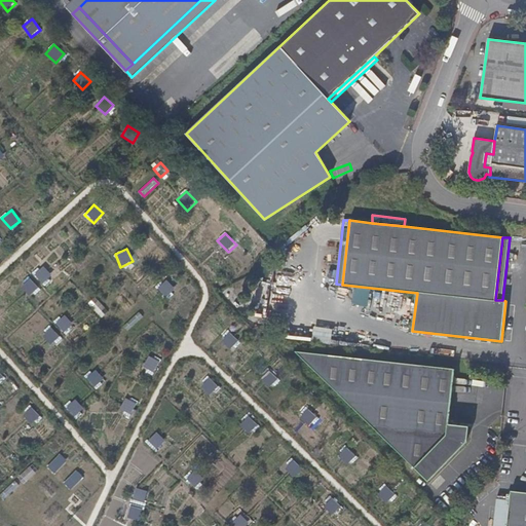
[(44,265),(34,271),(41,284),(51,276),(44,265)]
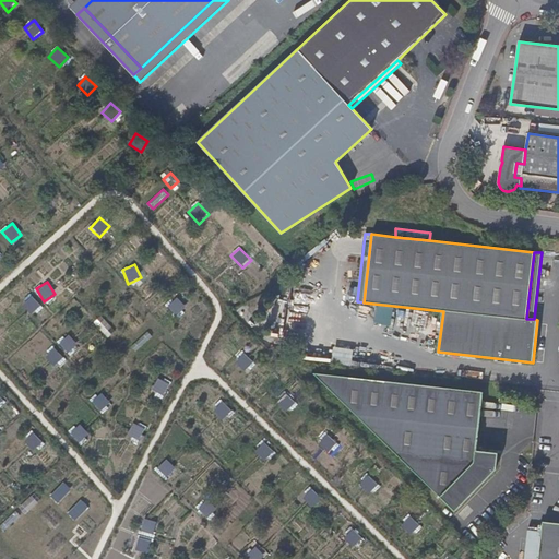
[(31,294),(21,301),(33,314),(42,307),(31,294)]
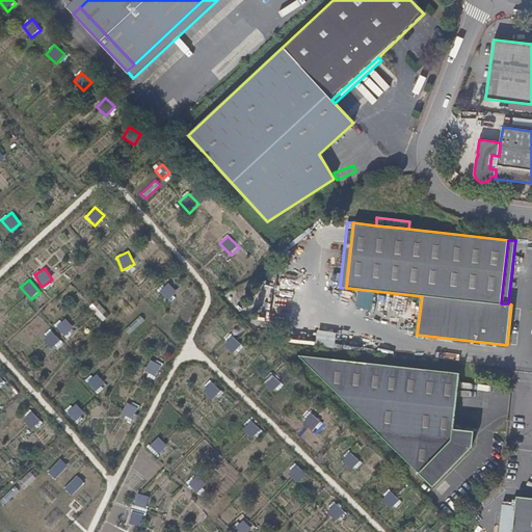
[(242,299),(253,291),(246,283),(235,291),(242,299)]
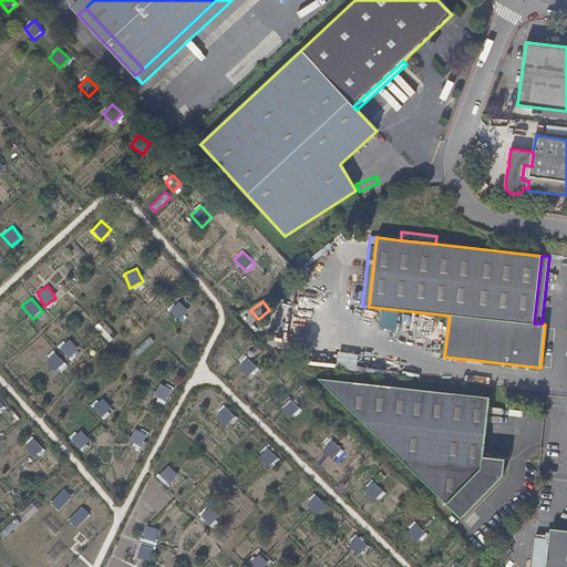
[(171,307),(175,319),(187,315),(183,302),(171,307)]
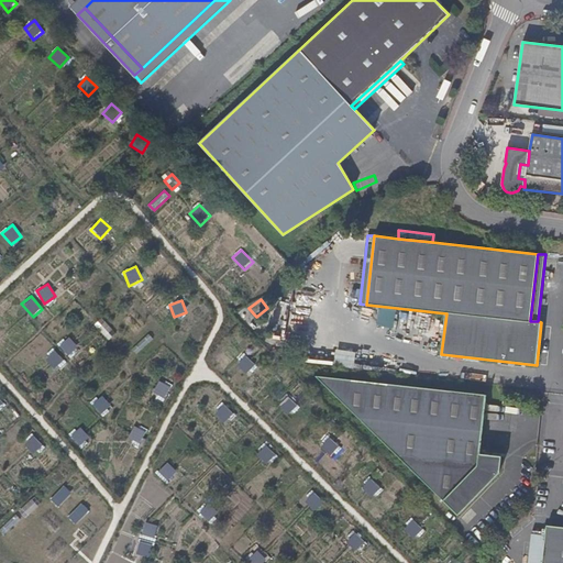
[(105,321),(98,329),(106,337),(113,330),(105,321)]
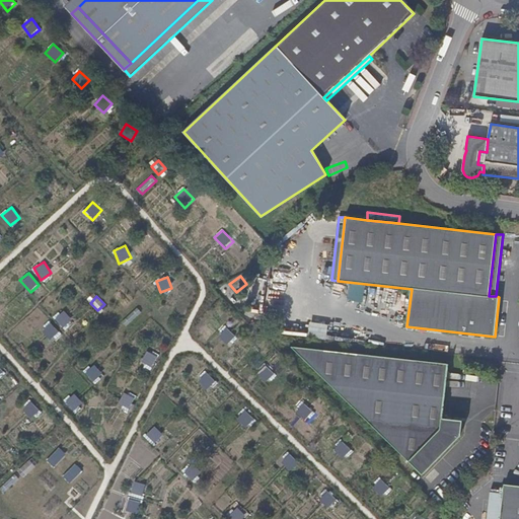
[(54,316),(63,328),(73,321),(63,309),(54,316)]
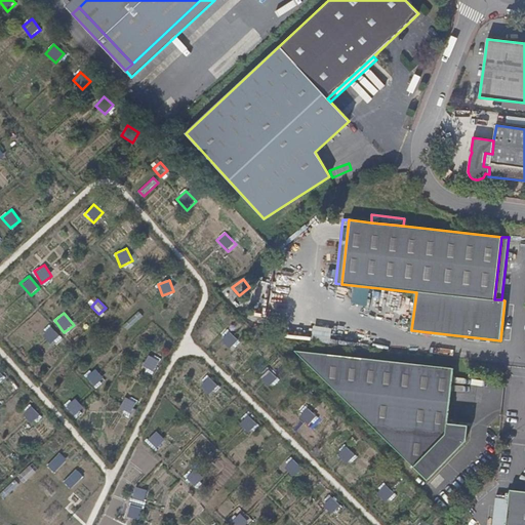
[(329,344),(332,329),(314,325),(311,340),(329,344)]
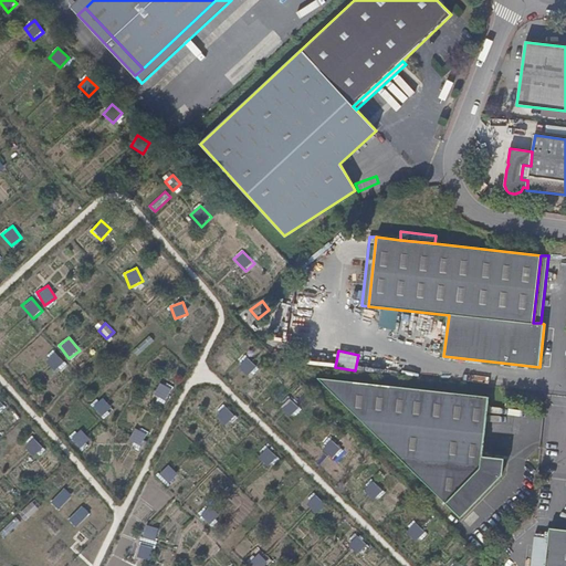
[(53,352),(44,360),(56,373),(66,363),(53,352)]
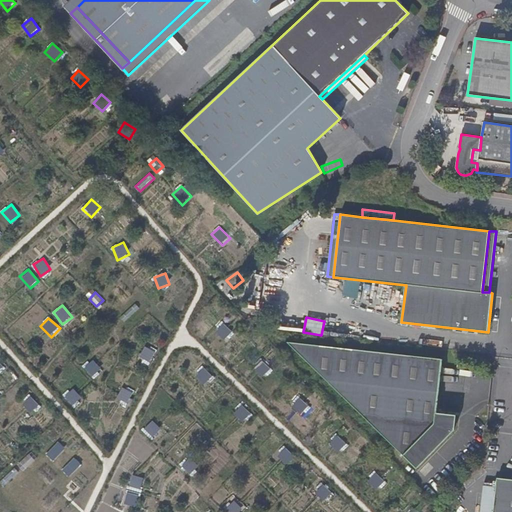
[(226,342),(234,333),(222,321),(214,330),(226,342)]
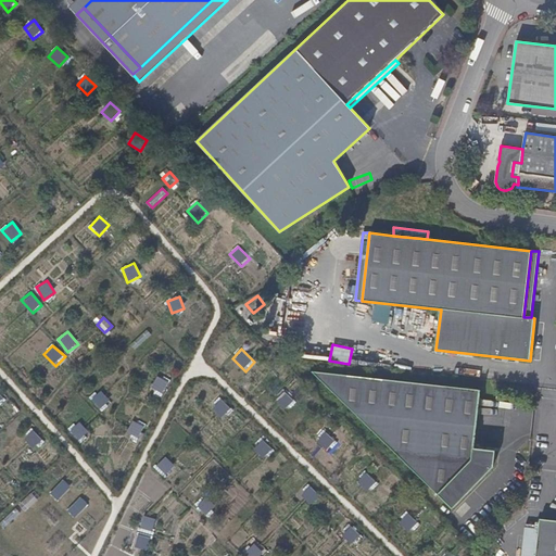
[(480,390),(313,371),(453,508),(494,466),(496,451),(474,449),(480,390)]
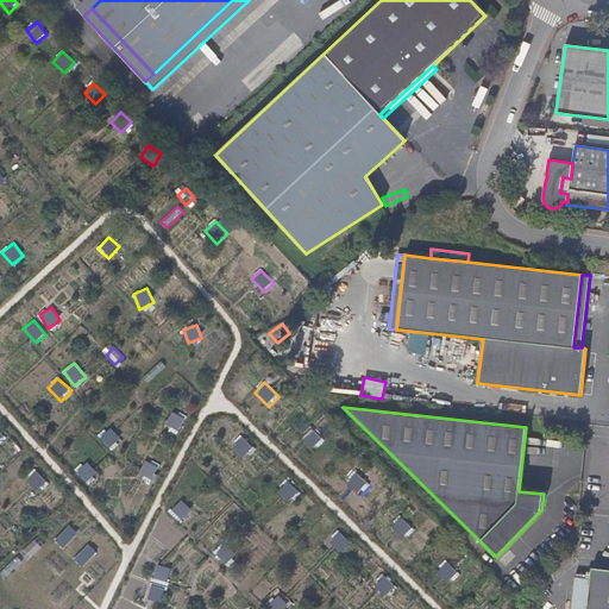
[(173,410),(164,427),(177,433),(186,418),(173,410)]
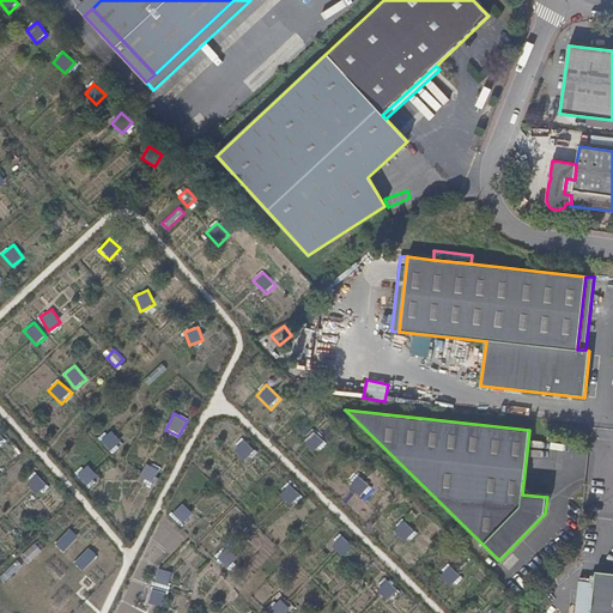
[(101,442),(113,451),(122,439),(109,430),(101,442)]
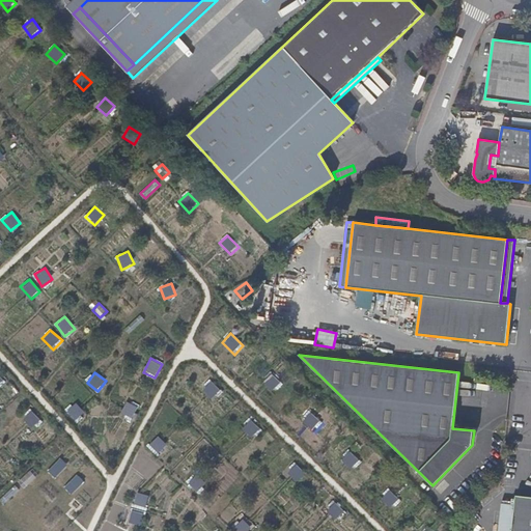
[(273,392),(282,385),(272,373),(262,381),(273,392)]
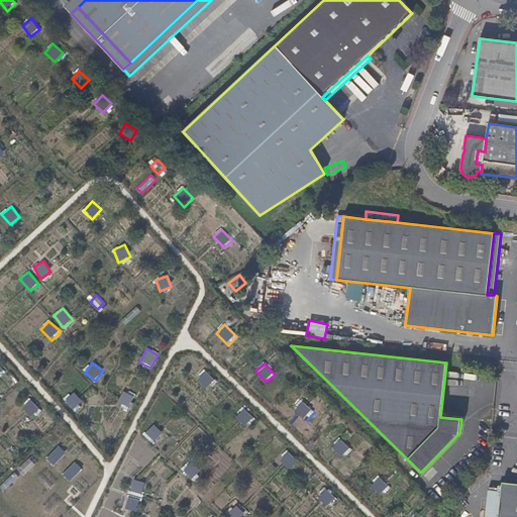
[(205,371),(197,379),(209,390),(216,381),(205,371)]
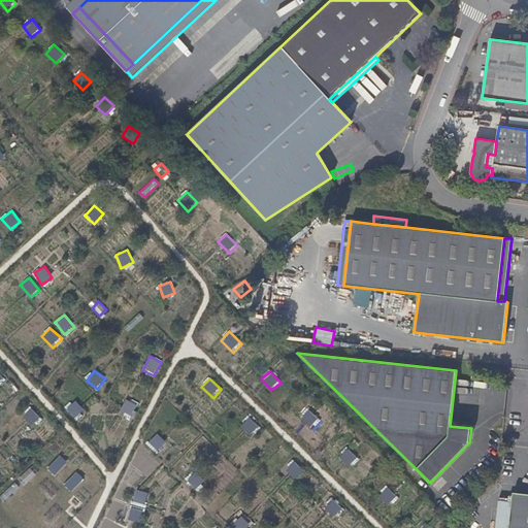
[(120,413),(132,418),(138,403),(127,398),(120,413)]
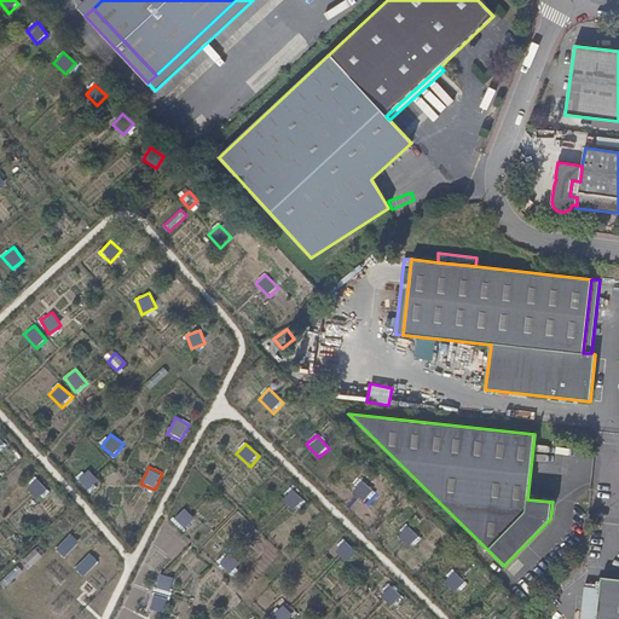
[(88,469),(76,478),(88,492),(99,482),(88,469)]
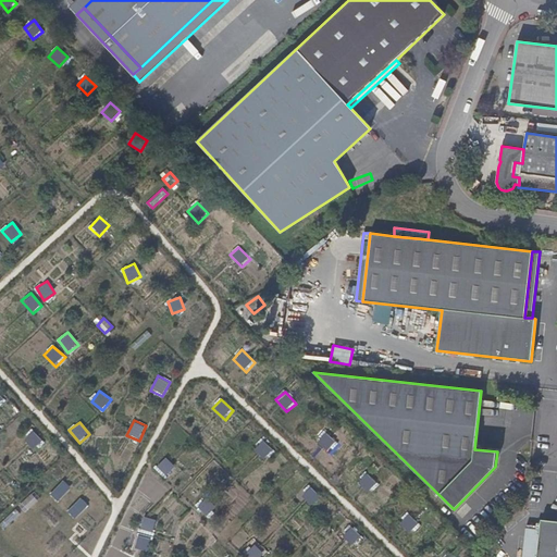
[(33,430),(23,438),(35,452),(45,443),(33,430)]
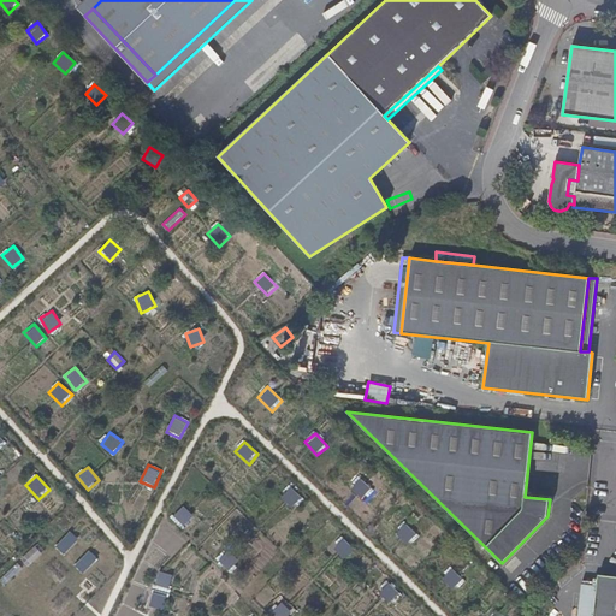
[(349,487),(363,501),(373,491),(359,477),(349,487)]
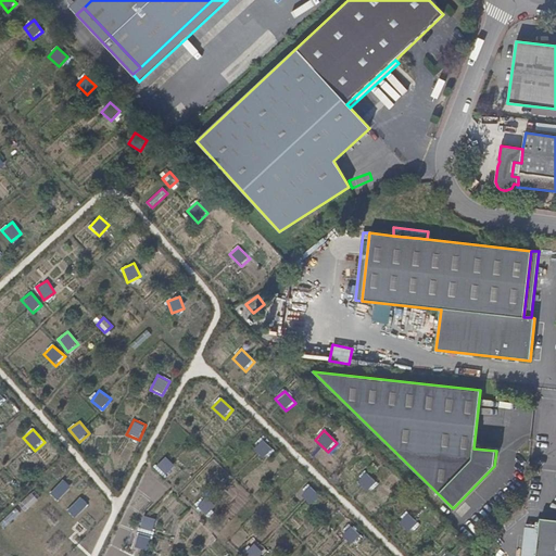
[(262,439),(253,449),(265,460),(274,451),(262,439)]
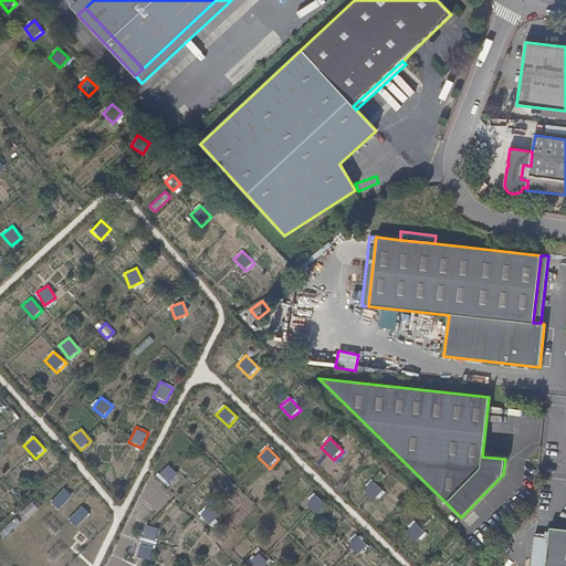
[(156,475),(167,486),(178,475),(168,464),(156,475)]
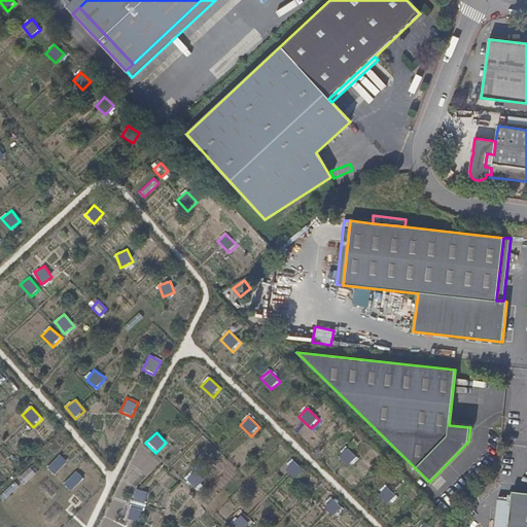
[(349,466),(358,459),(347,447),(339,455),(349,466)]
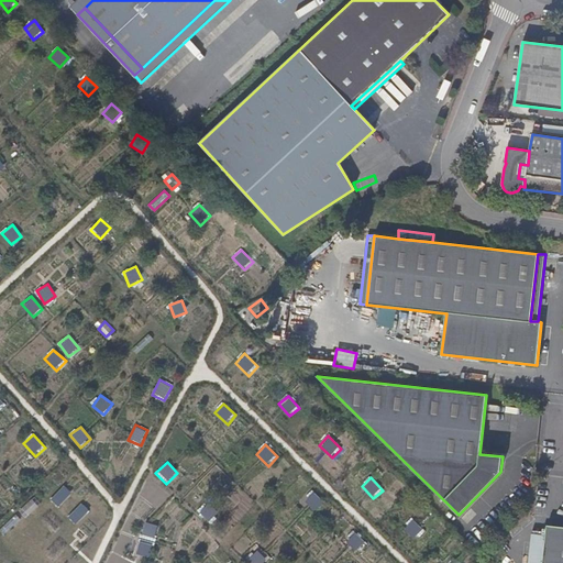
[(59,507),(73,493),(64,485),(51,499),(59,507)]
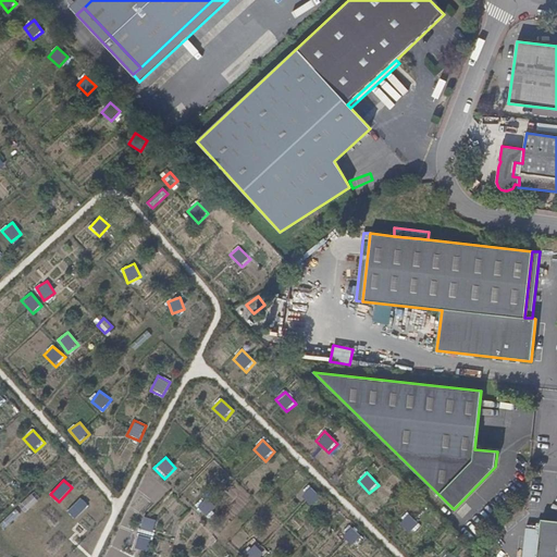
[(300,494),(312,506),(321,496),(309,485),(300,494)]
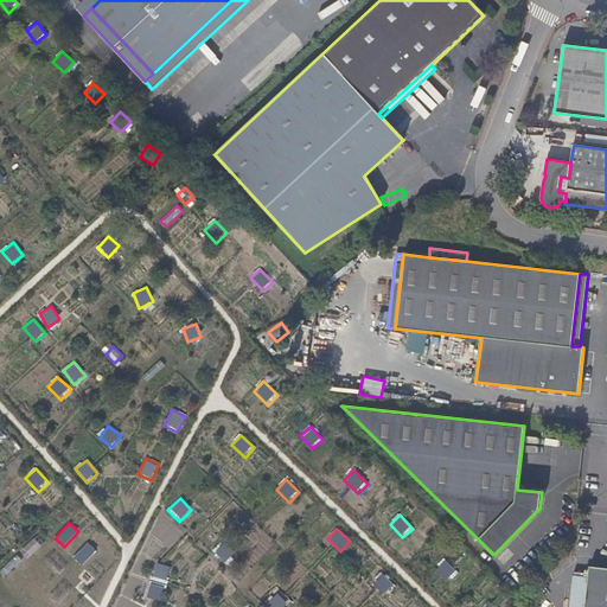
[(30,556),(42,547),(34,538),(23,548),(30,556)]
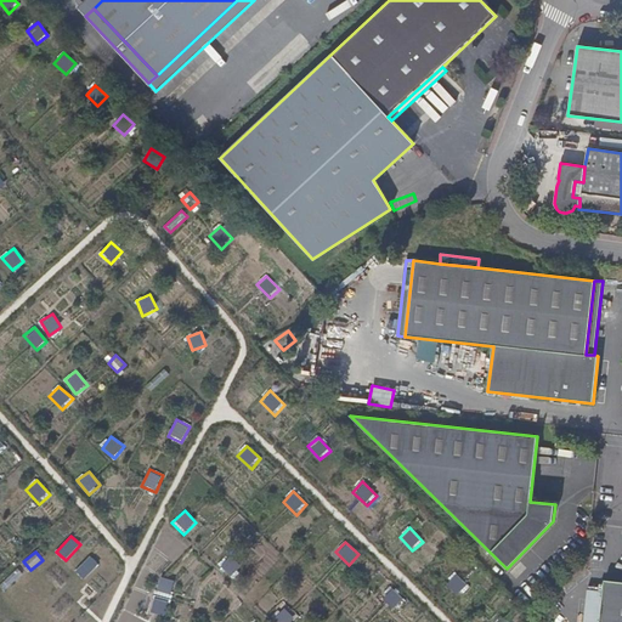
[(91,555),(74,570),(84,580),(100,565),(91,555)]
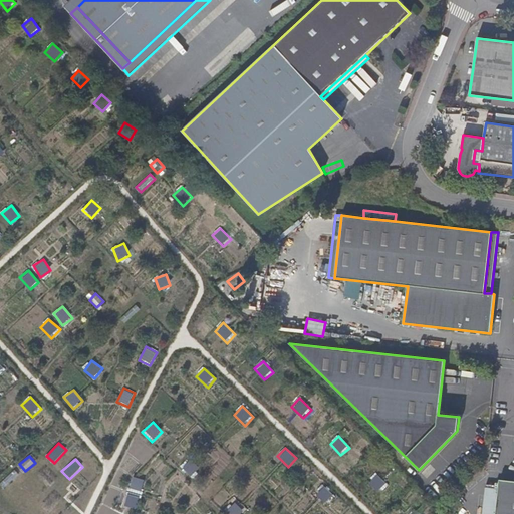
[(189,476),(197,471),(188,460),(181,465),(189,476)]
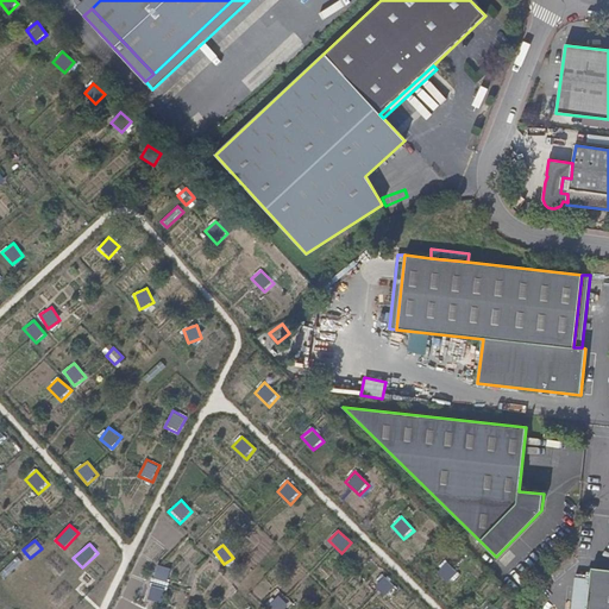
[(6,577),(22,562),(17,557),(1,572),(6,577)]
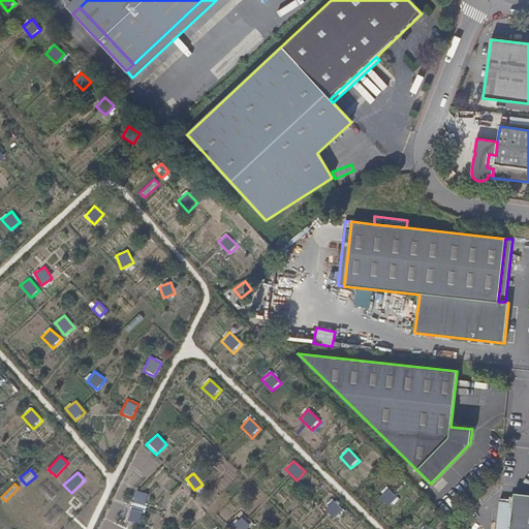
[(386,487),(378,496),(390,506),(398,497),(386,487)]
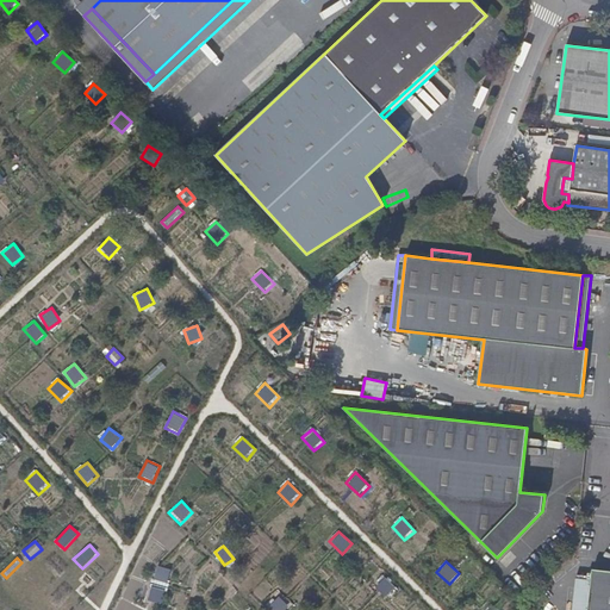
[(148,601),(162,604),(172,570),(156,566),(148,601)]
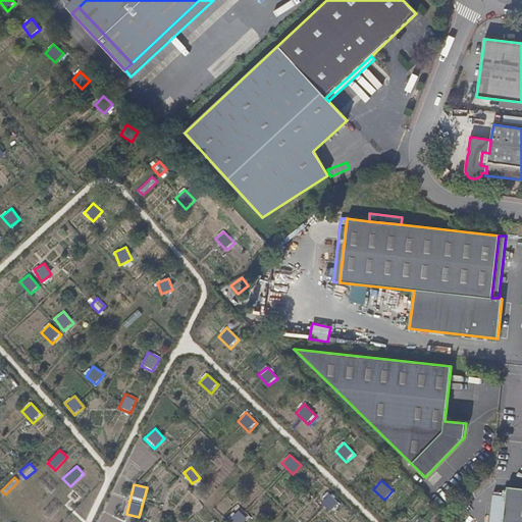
[(521,521),(521,488),(508,487),(503,521),(521,521)]
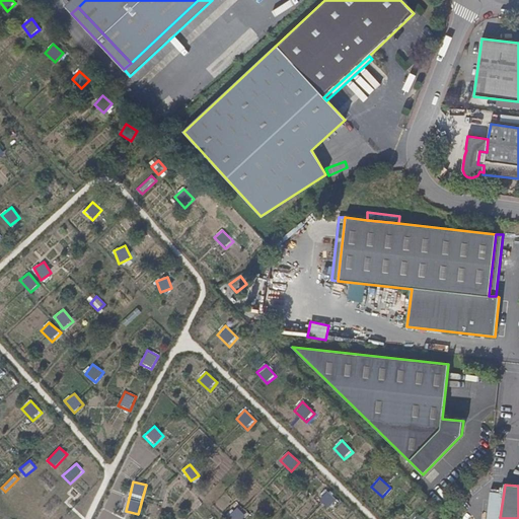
[(317,498),(328,508),(337,499),(325,489),(317,498)]
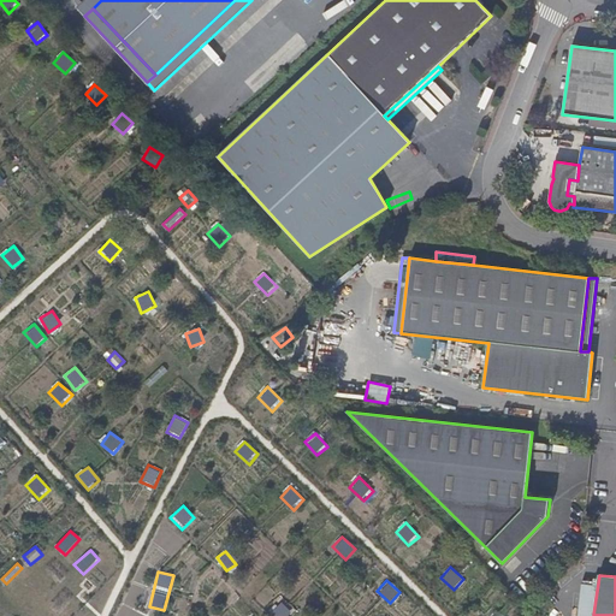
[(271,610),(274,615),(290,615),(292,615),(283,602),(271,610)]
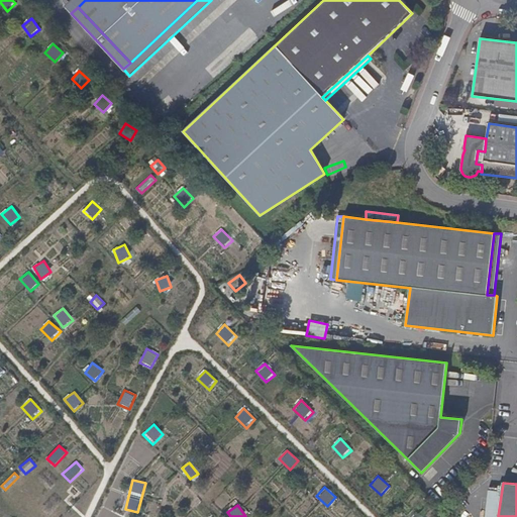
All buildings are outlined.
